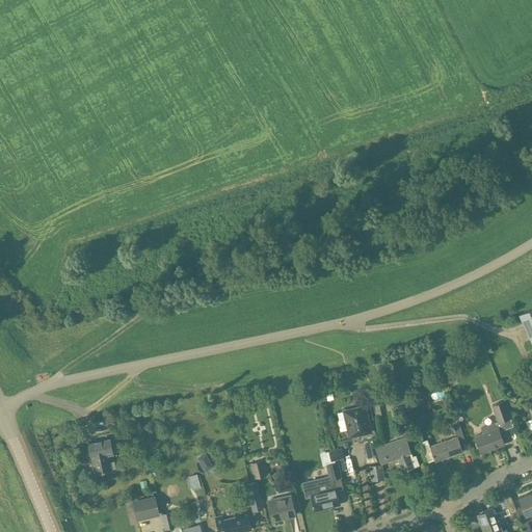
[(531,309),(519,315),(531,343),(531,309)]
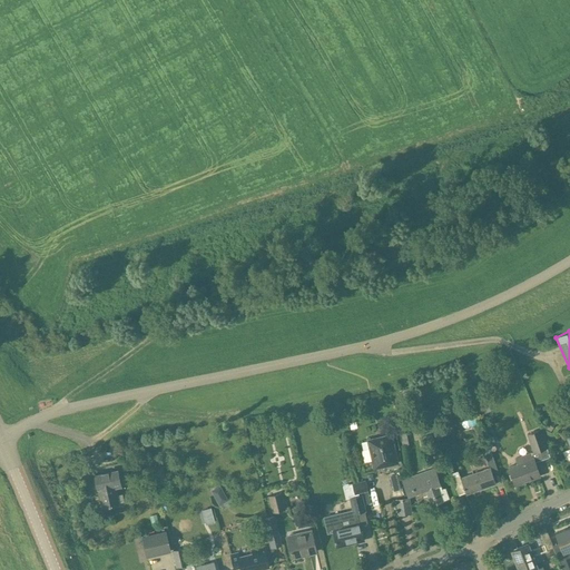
[(470,415),(468,409),(446,414),(449,421),(470,415)]
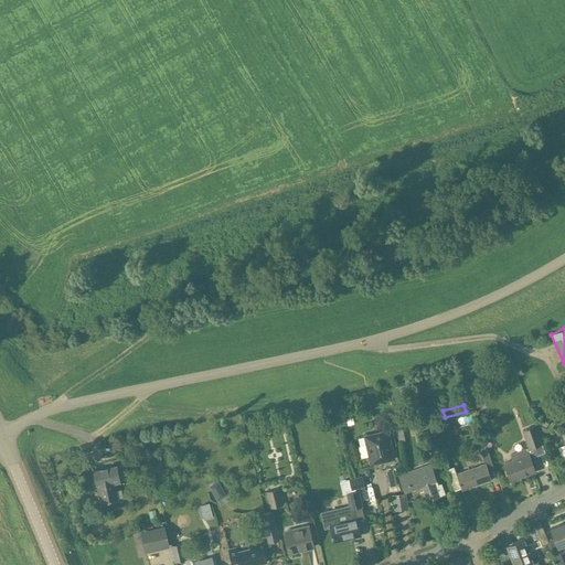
[(529,448),(511,455),(513,460),(504,462),(510,481),(534,472),(530,459),(545,454),(535,426),(523,432),(529,448)]
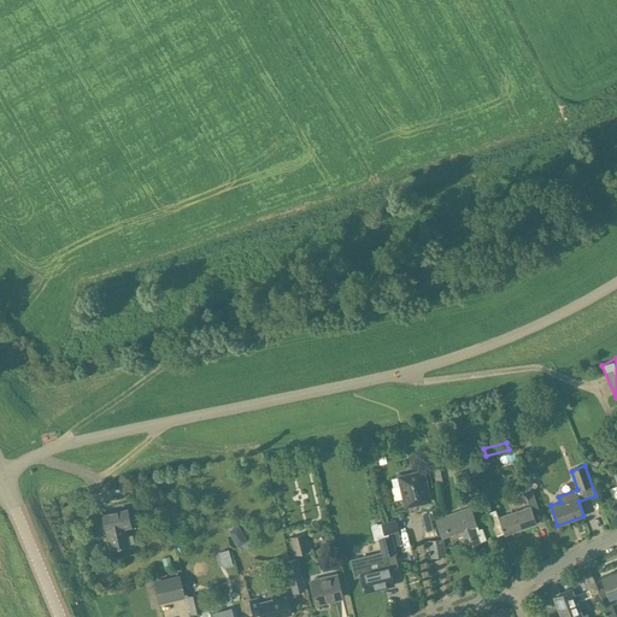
[(489,466),(477,471),(481,483),(493,480),(489,466)]
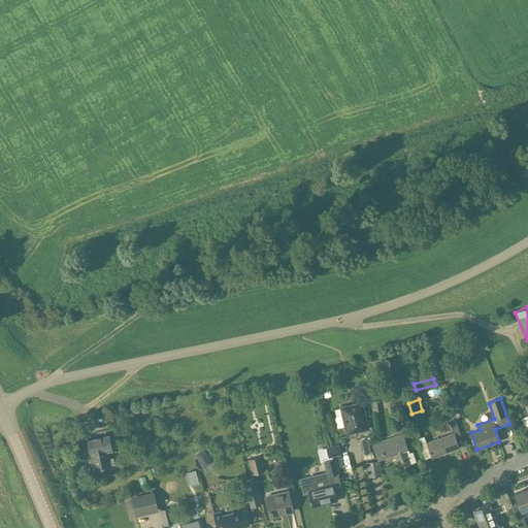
[(368,428),(363,402),(340,407),(347,433),(368,428)]
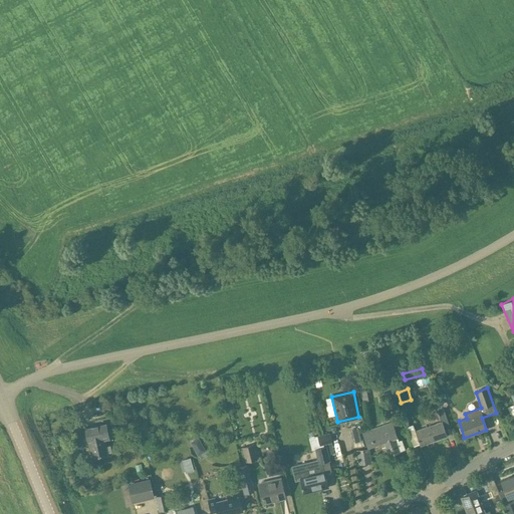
[(441,401),(440,401),(435,403),(441,422),(416,431),(421,445),(447,436),(444,429),(450,427),(441,401)]
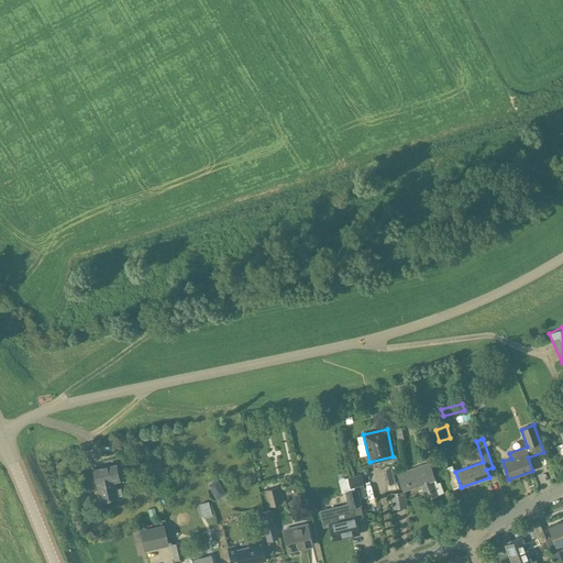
[(119,479),(116,463),(92,467),(95,482),(97,481),(100,500),(117,497),(113,481),(119,479)]
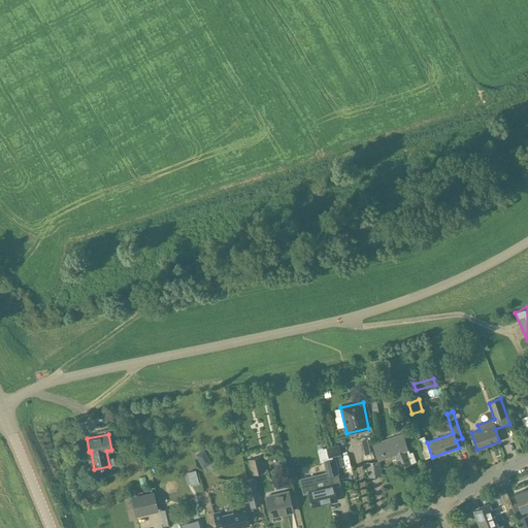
[(408,454),(401,434),(372,444),(377,460),(391,455),(393,460),(396,459),(399,467),(416,461),(413,453),(408,454)]
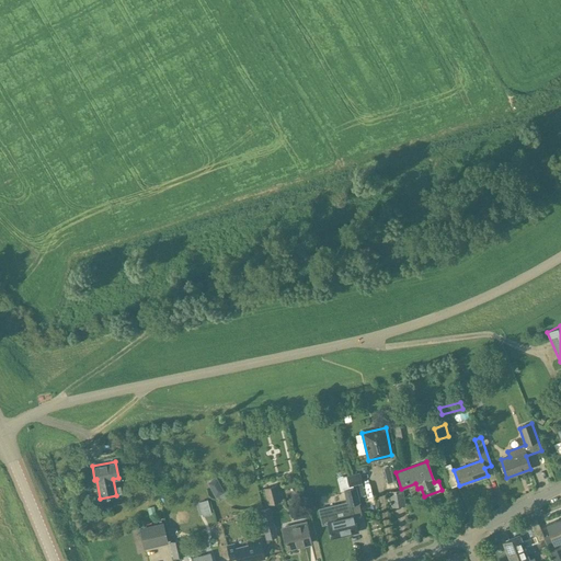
[(346,476),(347,479),(350,487),(362,483),(359,472),(346,476)]
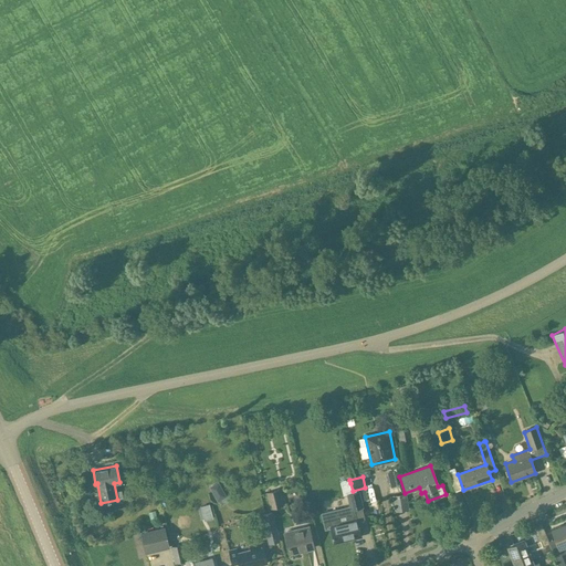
[(218,482),(210,486),(218,501),(226,496),(218,482)]
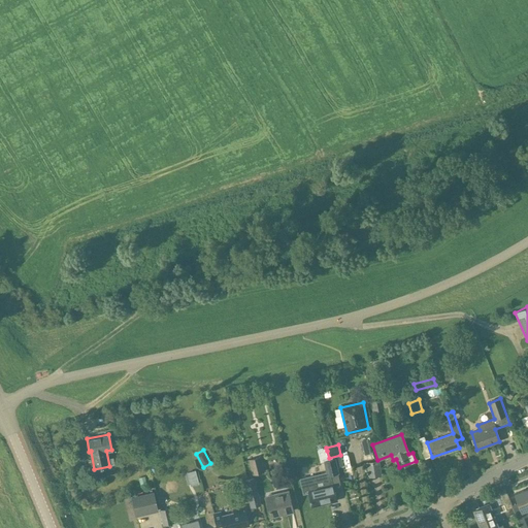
[(265,472),(261,457),(249,460),(253,475),(265,472)]
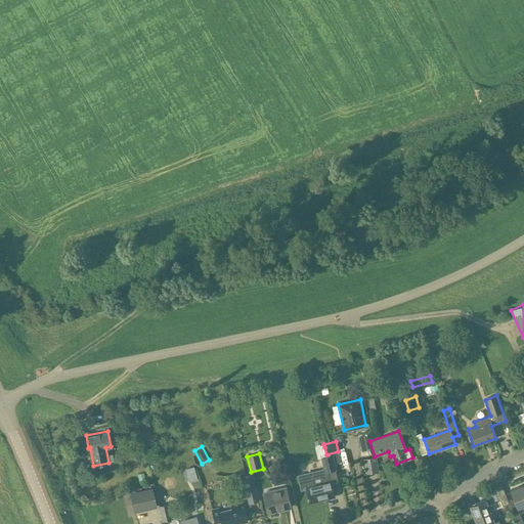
[(321,456),(324,469),(324,473),(329,472),(336,470),(333,454),(321,456)]
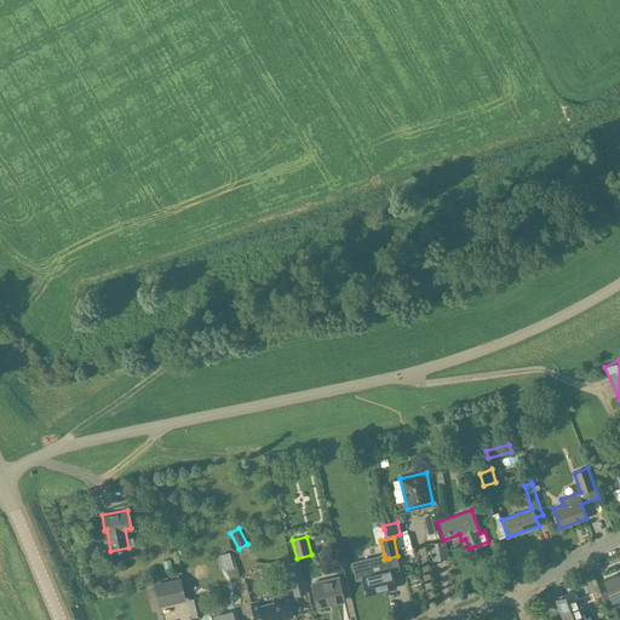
[(448,558),(446,540),(430,543),(432,561),(448,558)]
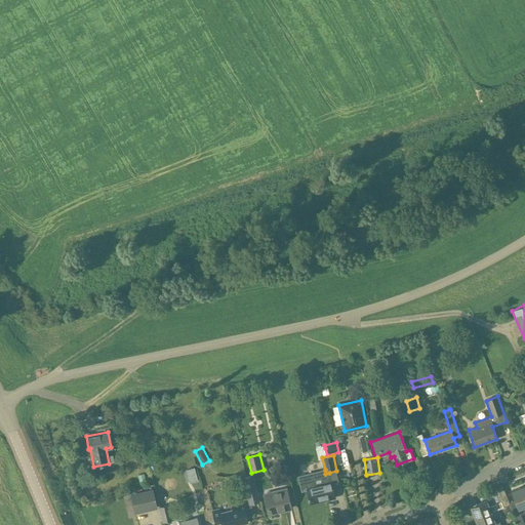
[(311,503),(334,497),(330,478),(329,473),(325,474),(325,470),(299,476),(303,489),(307,488),(311,503)]
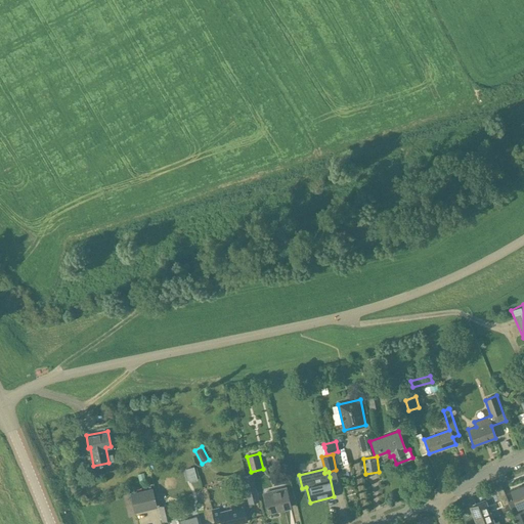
[(259,500),(253,474),(242,476),(242,477),(237,478),(241,493),(246,492),(249,504),(259,500)]
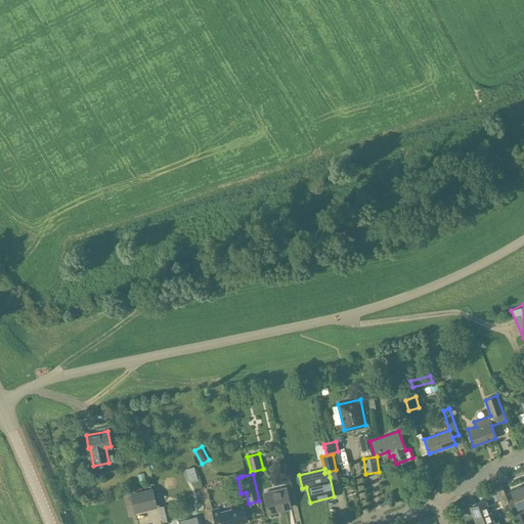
[(523,495),(520,486),(510,490),(514,499),(517,509),(512,511),(517,523),(523,523),(520,514),(523,511),(523,495)]
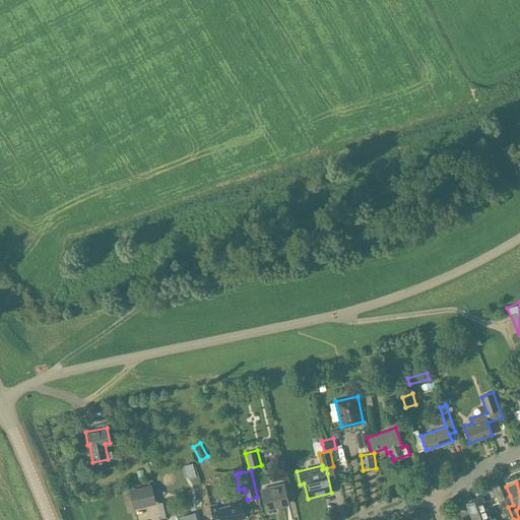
[(130,491),(134,508),(155,503),(150,484),(130,491)]
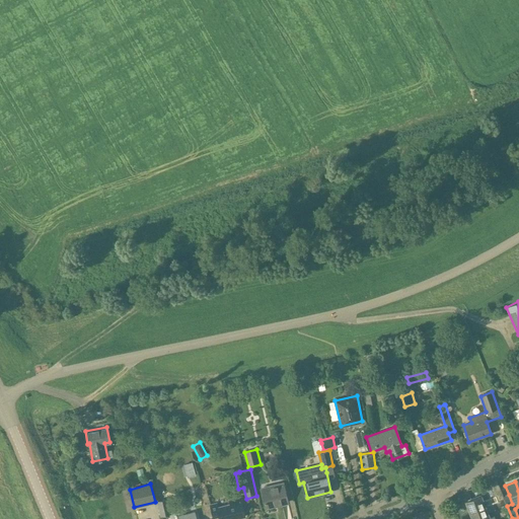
[(267,507),(288,502),(283,484),(262,489),(267,507)]
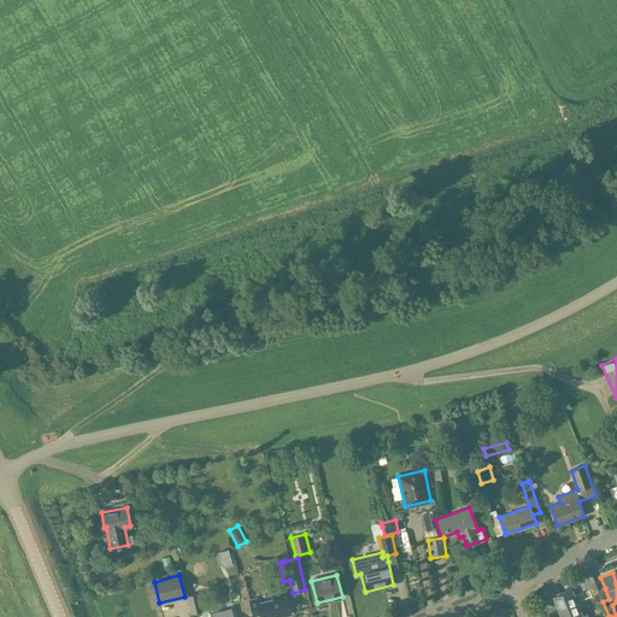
[(587,599),(599,594),(600,594),(598,591),(594,579),(583,582),(587,591),(574,595),(571,589),(553,595),(559,610),(587,599)]
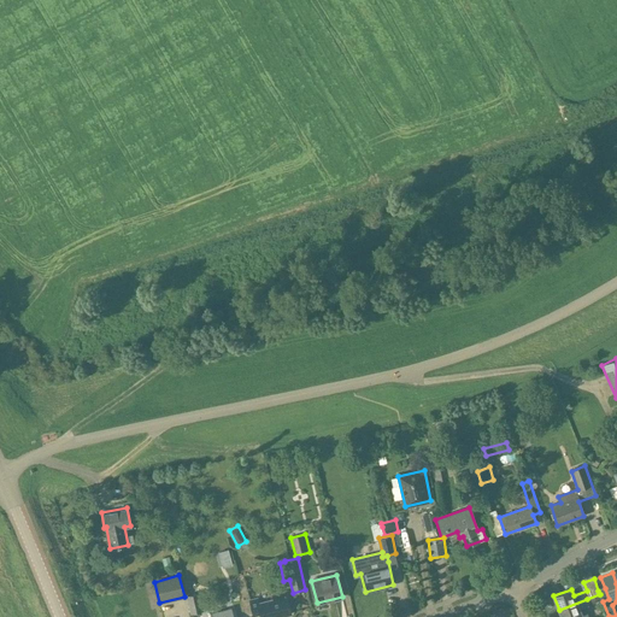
[(275,616),(291,613),(285,591),(272,594),(274,598),(259,601),(258,597),(248,599),(252,616),(253,616),(260,615),(260,616),(275,616)]
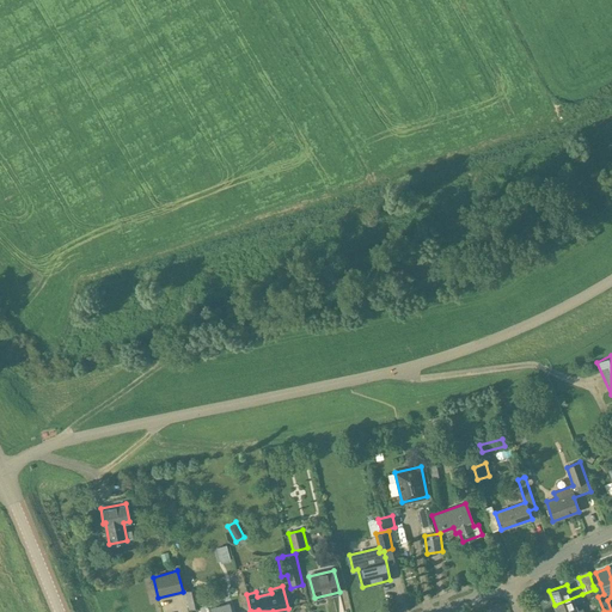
[(197,588),(185,591),(189,607),(201,605),(197,588)]
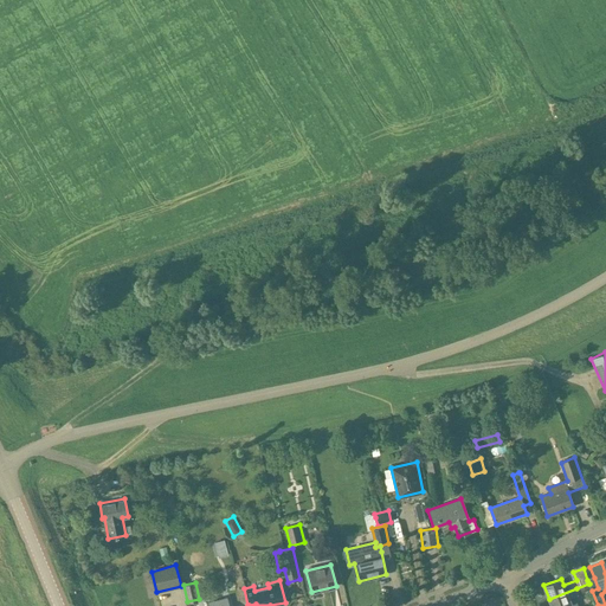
[(577,588),(549,599),(550,605),(578,605),(577,603),(571,605),(568,599),(579,595),(578,594),(577,588)]
